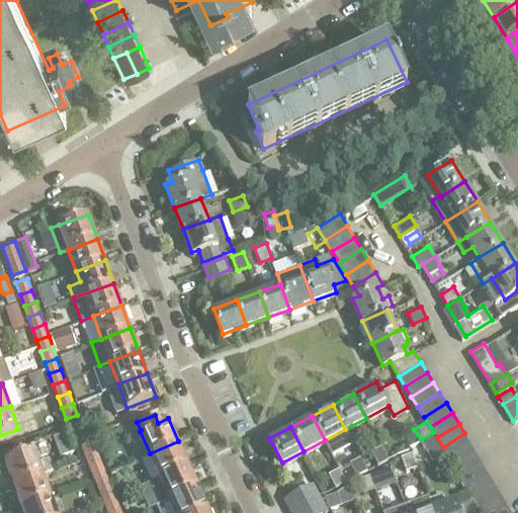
[(433,432),(421,439),(433,459),(445,451),(443,447),(437,437),(433,432)]
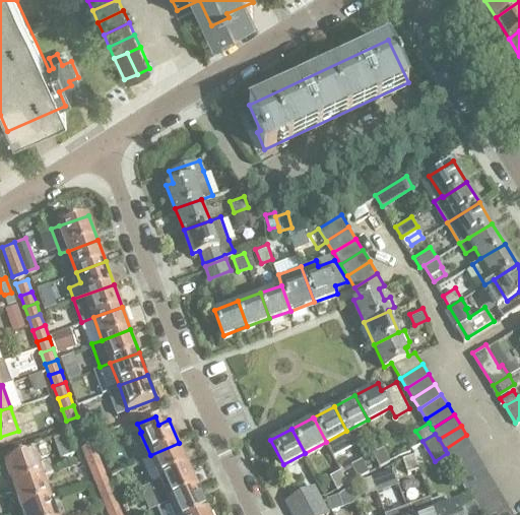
[(451,459),(473,445),(466,435),(445,449),(447,453),(451,459)]
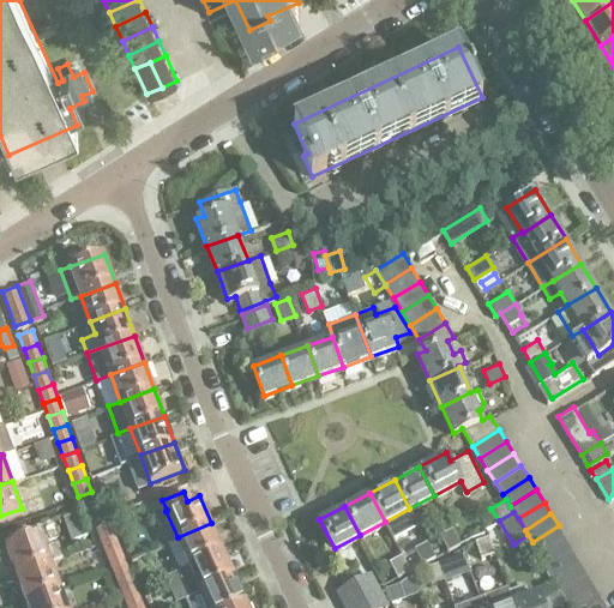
[(101,540),(114,535),(109,521),(95,527),(101,540)]
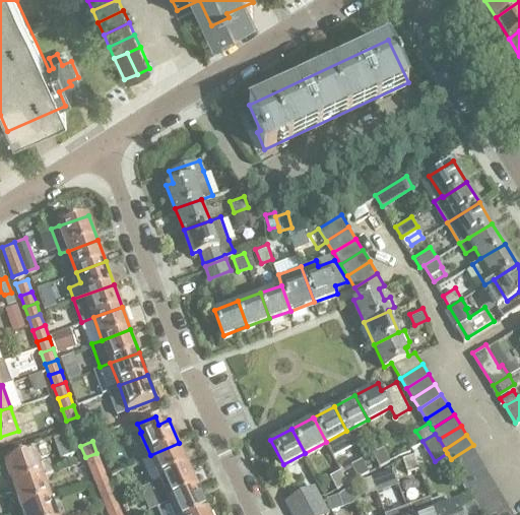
[(160,477),(189,464),(179,443),(150,455),(160,477)]
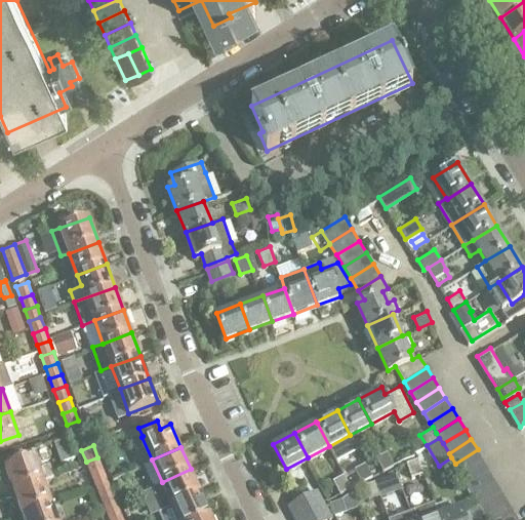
[(24,450),(27,458),(5,466),(13,489),(42,479),(31,448),(24,450)]
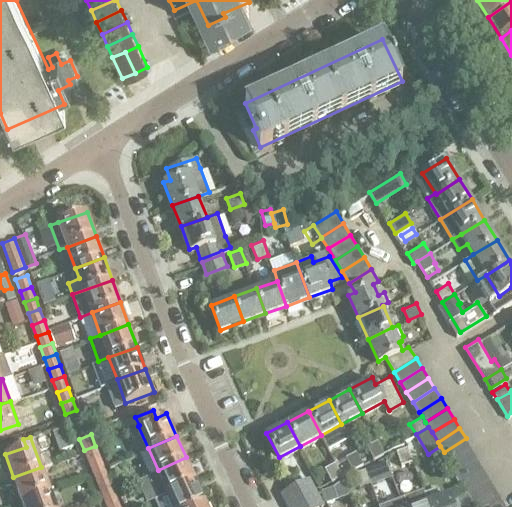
[(450,462),(472,448),(466,438),(444,452),(450,462)]
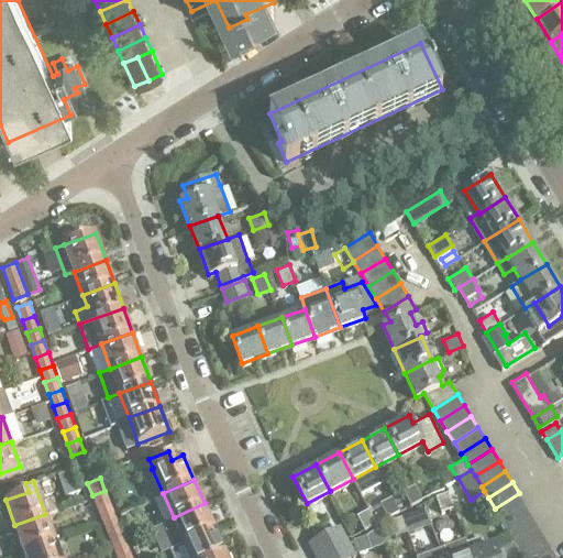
[(404,489),(410,503),(422,496),(415,483),(404,489)]
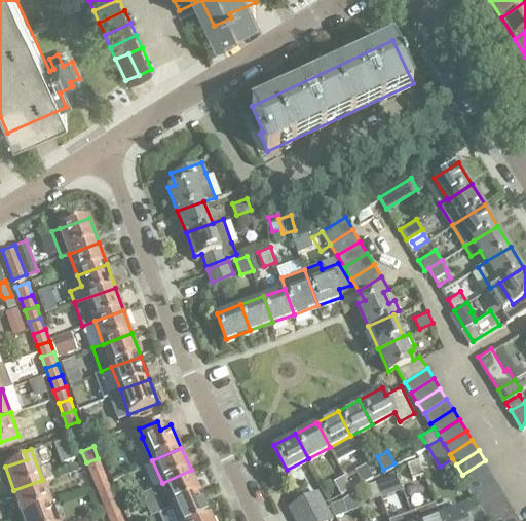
[(423,472),(418,457),(407,461),(412,476),(423,472)]
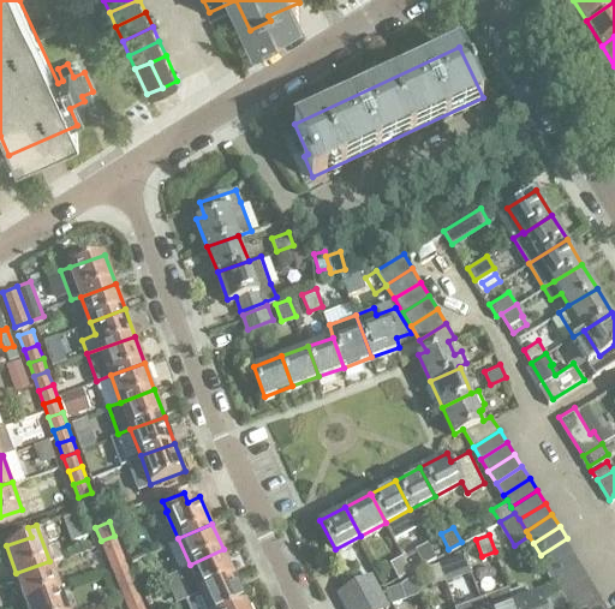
[(106,555),(120,549),(114,536),(101,541),(106,555)]
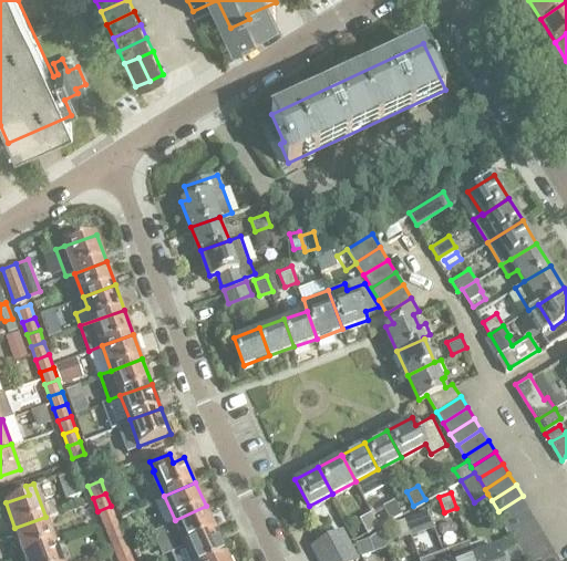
[(506,522),(529,507),(523,496),(498,511),(506,522)]
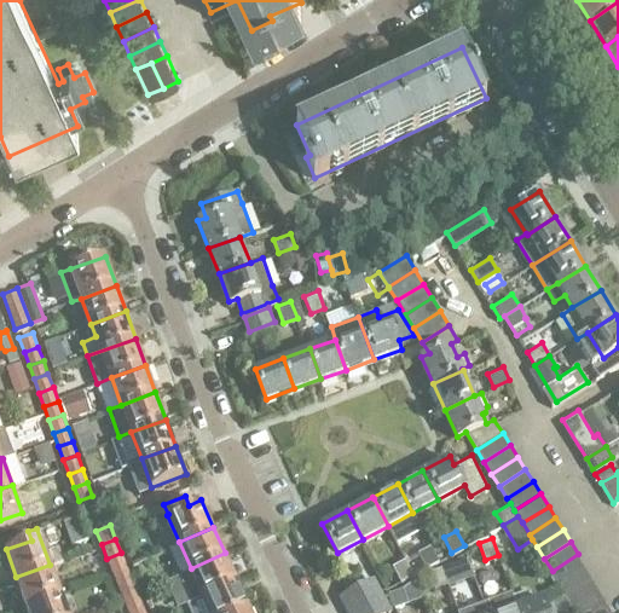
[(417,551),(426,566),(439,560),(431,544),(417,551)]
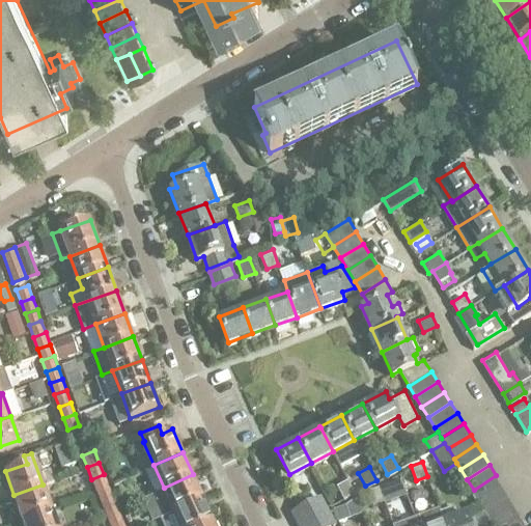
[(96,490),(108,486),(104,474),(91,479),(96,490)]
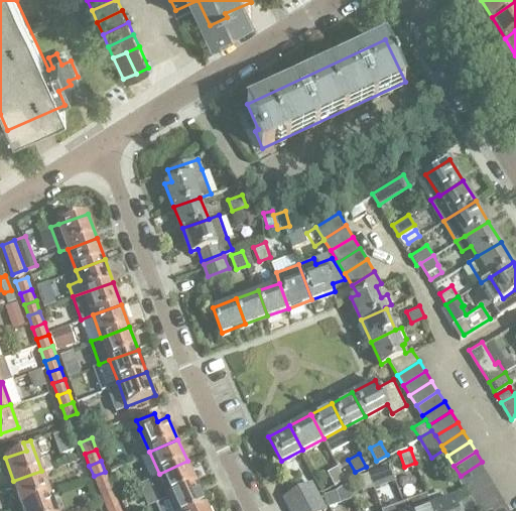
[(168,496),(198,483),(187,461),(159,474),(150,478),(159,499),(168,496)]
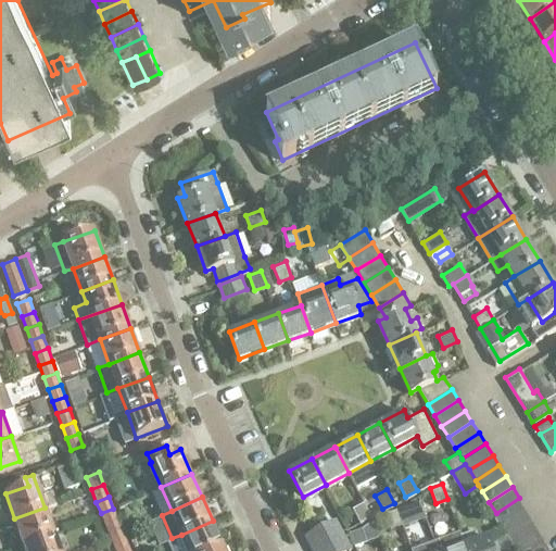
[(503,524),(526,509),(519,498),(496,513),(503,524)]
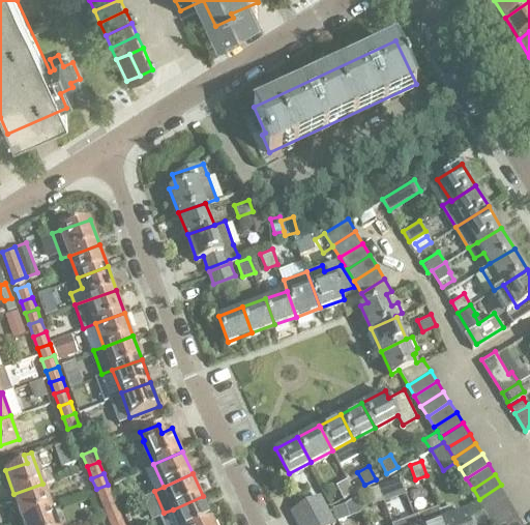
[(343,497),(354,491),(347,477),(335,484),(343,497)]
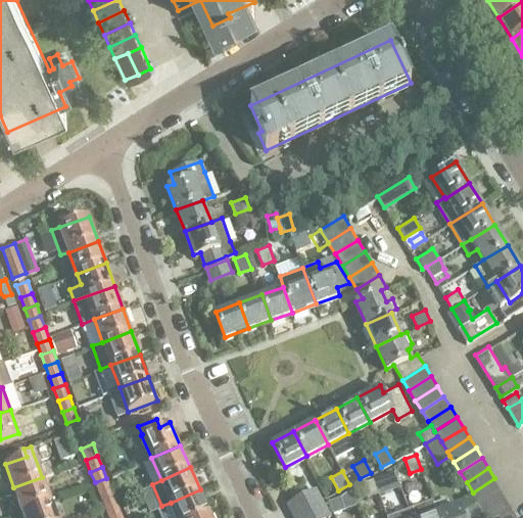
[(373,477),(379,491),(389,488),(384,474),(373,477)]
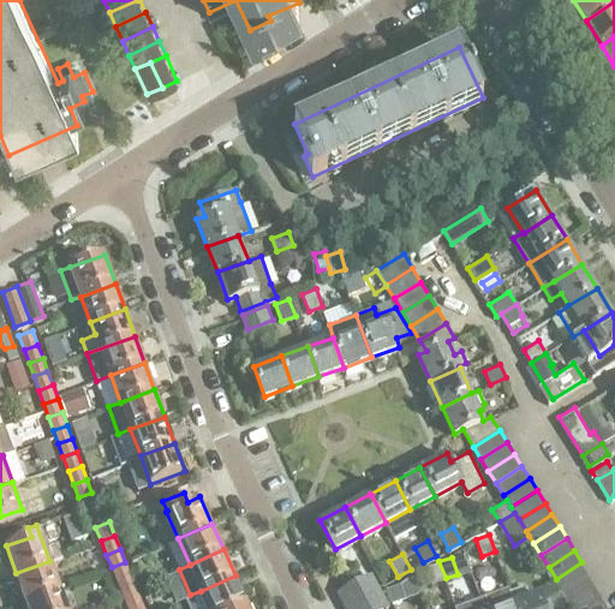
[(27,601),(60,589),(49,561),(16,573),(27,601)]
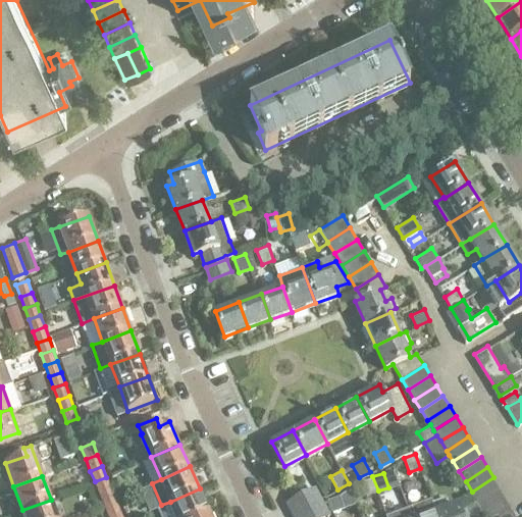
[(366,496),(378,490),(372,476),(361,480),(366,496)]
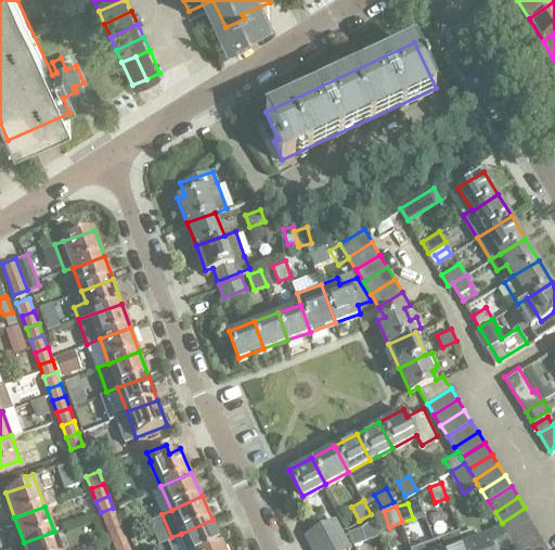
[(101,512),(105,524),(118,520),(113,508),(101,512)]
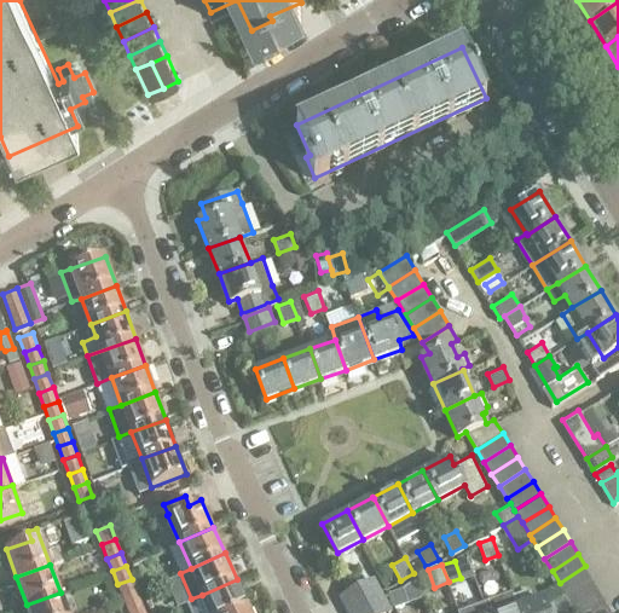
[(567,595),(594,578),(585,566),(560,583),(567,595)]
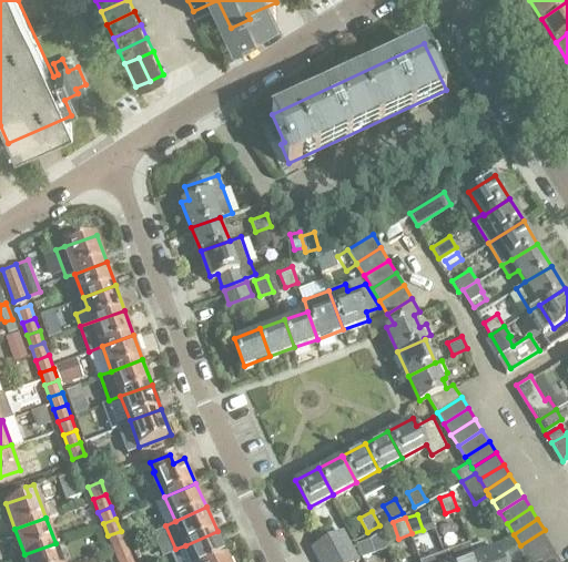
[(318,558),(350,541),(343,529),(312,545),(318,558)]
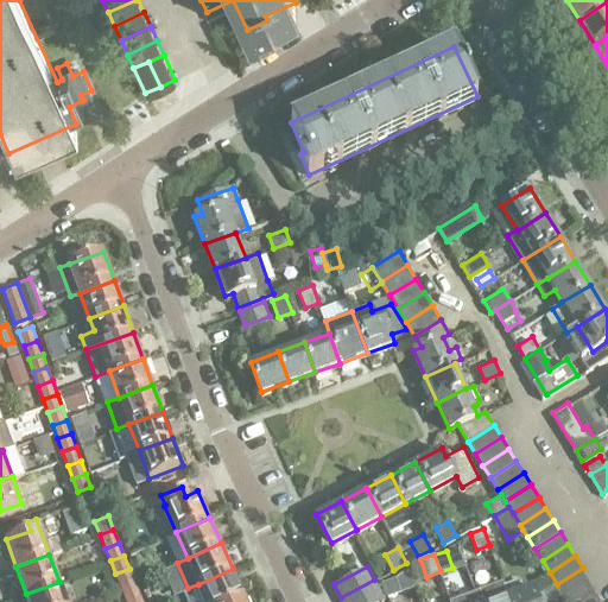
[(564,596),(590,580),(583,568),(557,584),(564,596)]
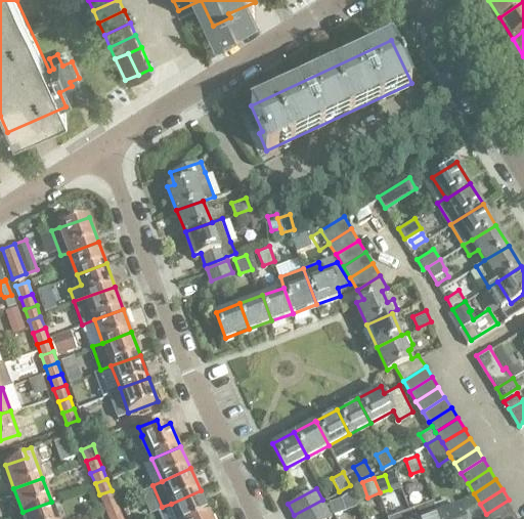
[(104,507),(117,502),(112,490),(99,494),(104,507)]
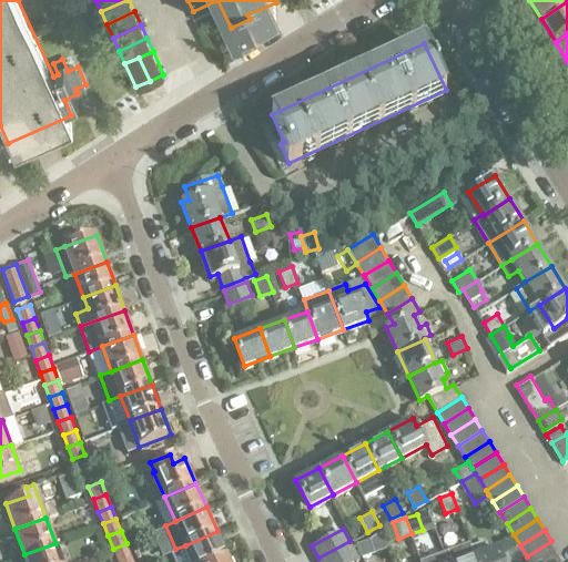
[(193,561),(213,561),(229,555),(217,531),(185,545),(193,561)]
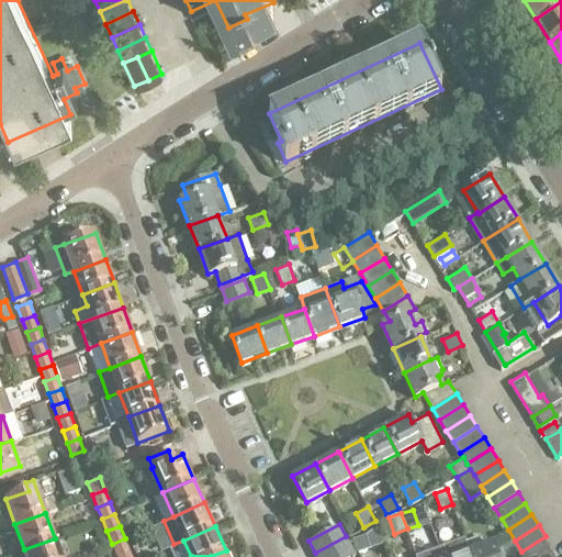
[(366,532),(353,537),(359,553),(371,548),(366,532)]
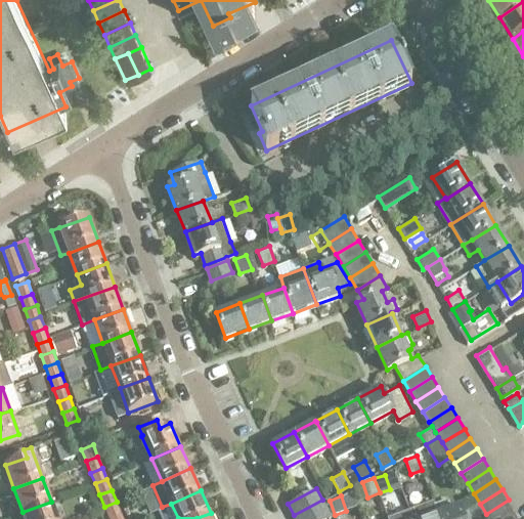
[(467,518),(462,503),(448,508),(445,499),(434,503),(437,512),(440,518),(467,518)]
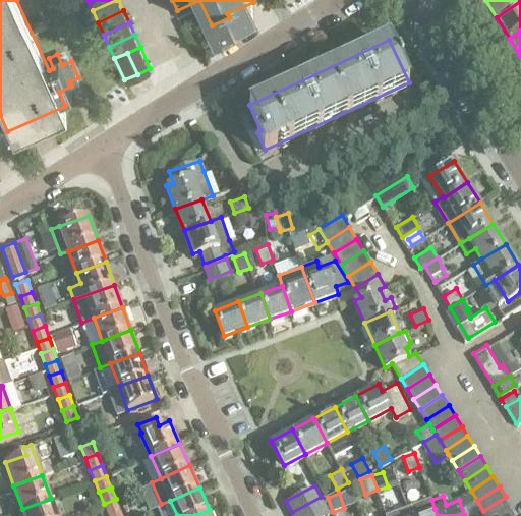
[(506,497),(483,511),(486,515),(497,515),(512,507),(506,497)]
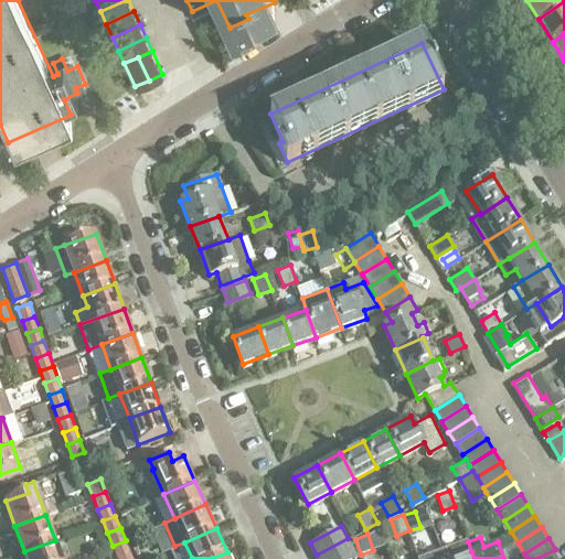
[(27,558),(61,558),(55,540),(24,551),(27,558)]
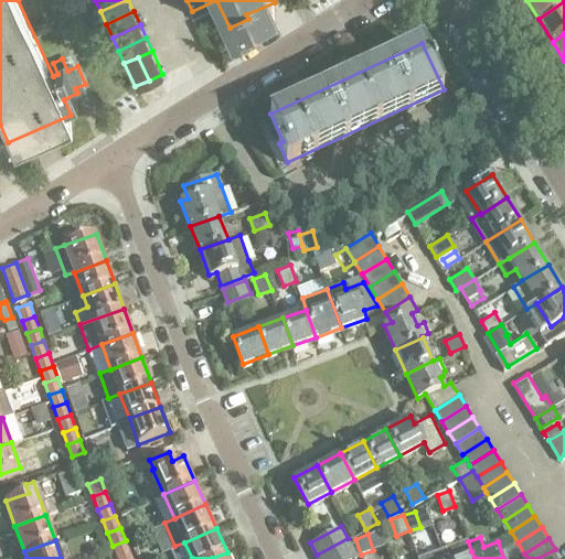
[(118,558),(130,552),(126,540),(113,546),(118,558)]
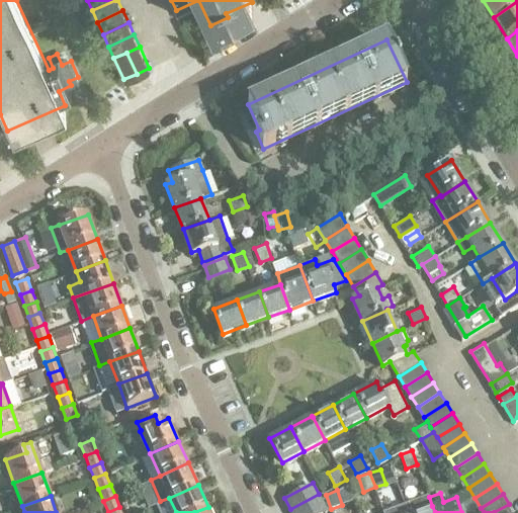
[(317,512),(326,509),(321,498),(291,512),(317,512)]
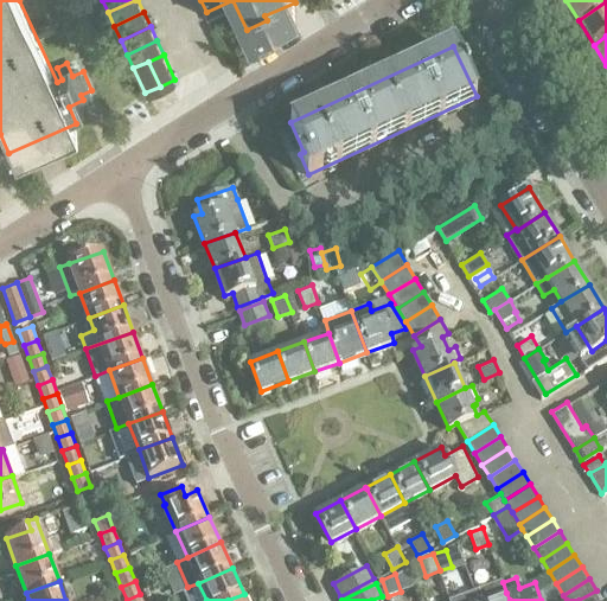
[(602,600),(596,590),(579,600),(602,600)]
